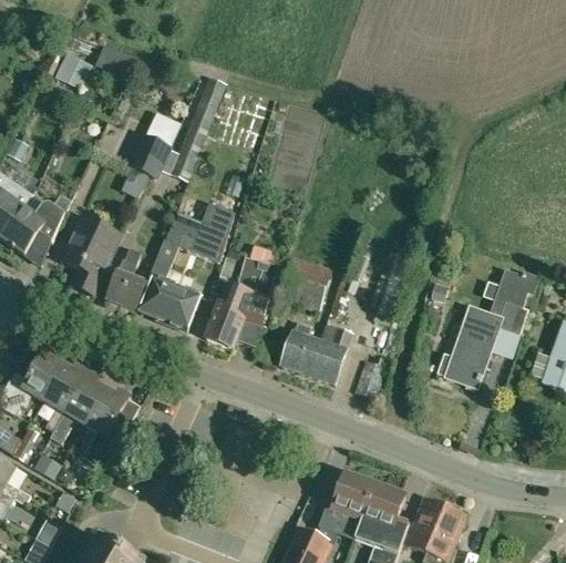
[(67,36),(63,45),(88,53),(90,43),(67,36)]
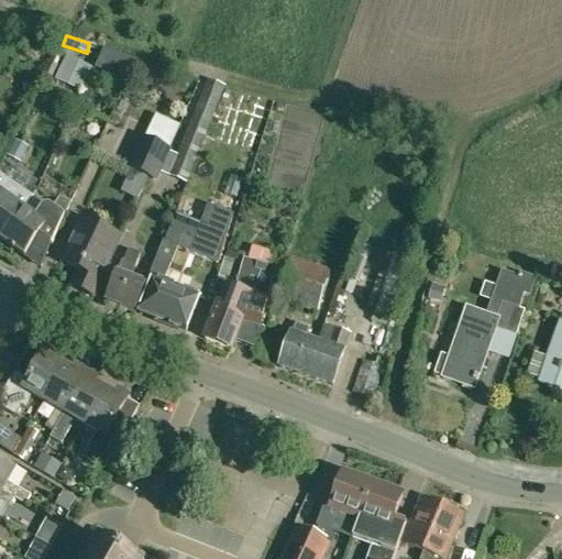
[(108,72),(118,51),(102,46),(94,65),(108,72)]
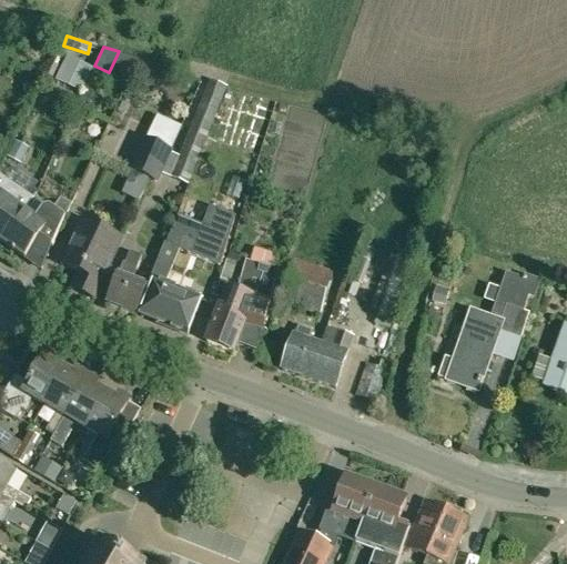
[(53,76),(77,89),(88,69),(64,57),(53,76)]
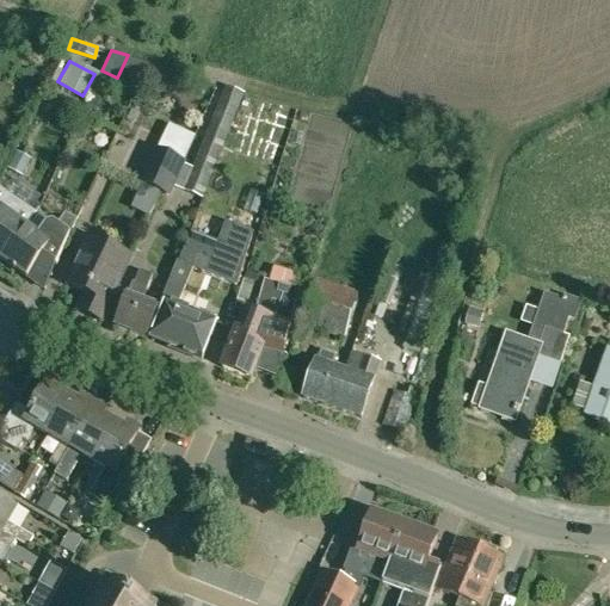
[(201,193),(227,129),(242,88),(223,81),(182,186),(201,193)]
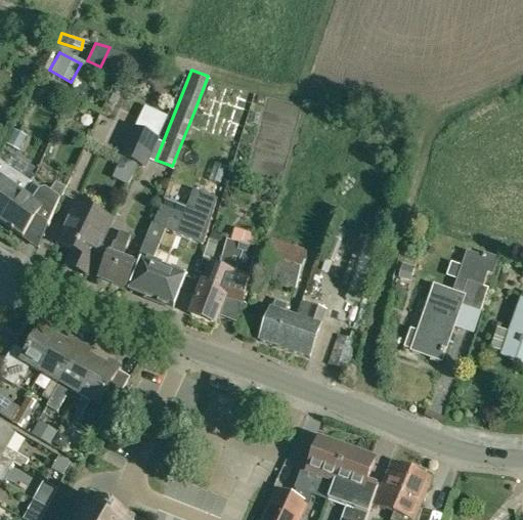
[(143,164),(167,113),(142,102),(133,124),(131,123),(118,152),(143,164)]
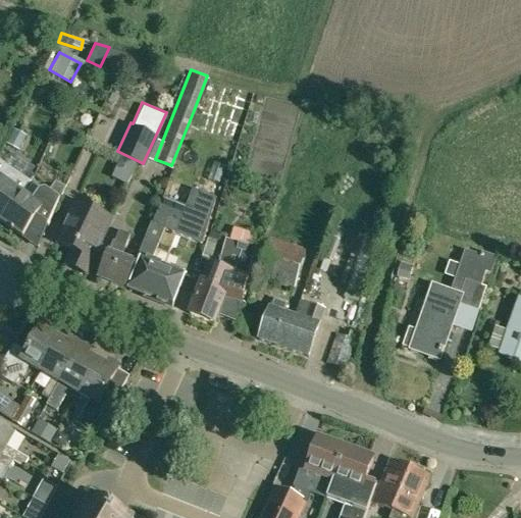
[(13,126),(6,141),(18,147),(27,133),(13,126)]
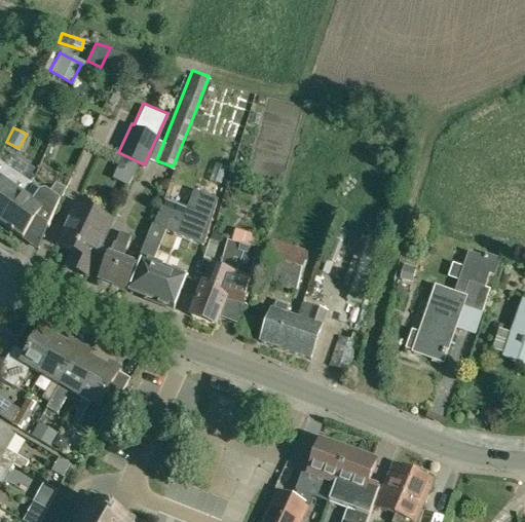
[(28,181),(6,165),(0,161),(0,220),(28,181)]
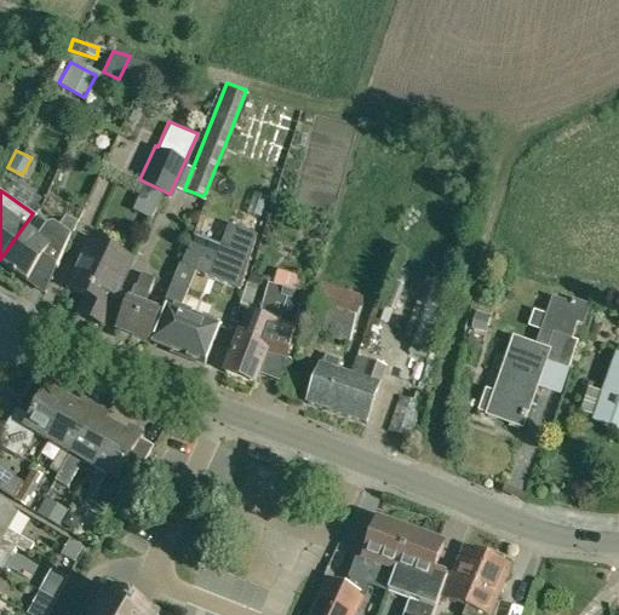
[(33,213),(0,259),(27,277),(44,289),(76,220),(64,212),(56,224),(52,220),(45,222),(33,213)]
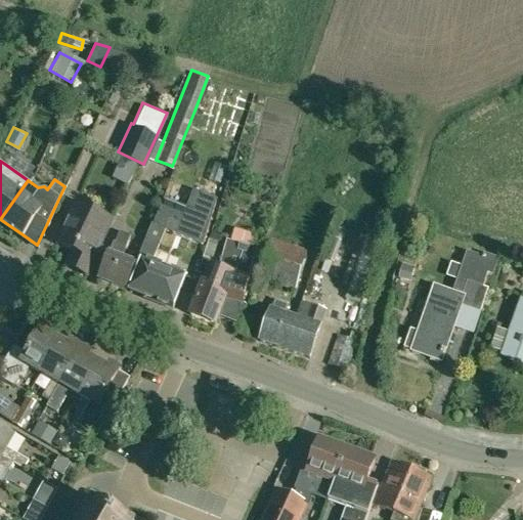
[(165,225),(202,241),(214,197),(191,187),(184,206),(161,197),(151,220),(165,225)]
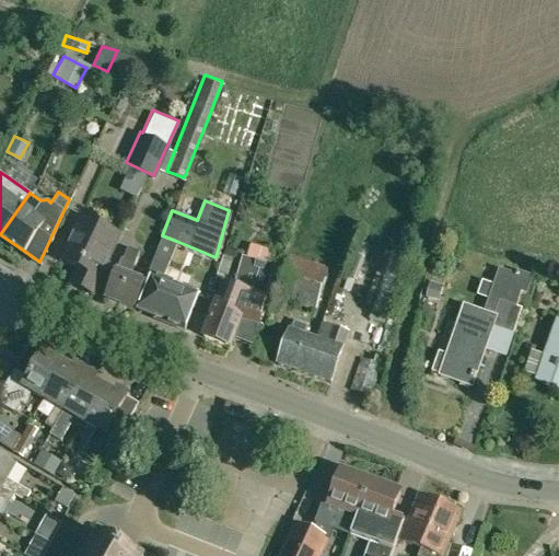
[(78,265),(74,273),(71,279),(71,280),(93,290),(102,270),(106,262),(105,262),(118,233),(79,216),(70,233),(72,234),(68,244),(61,258),(78,265)]
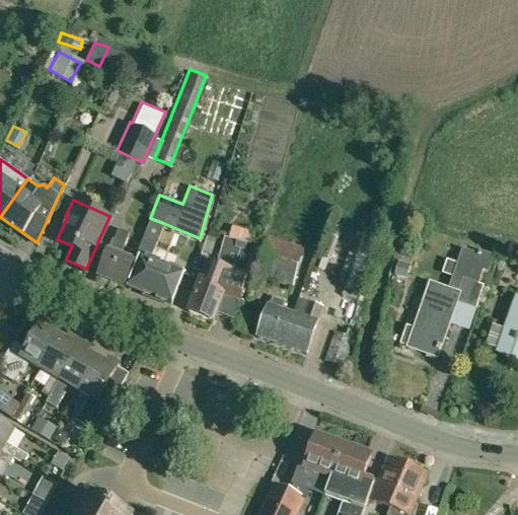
[(137,251),(140,253),(127,286),(149,294),(161,262),(150,256),(163,223),(150,218),(137,251)]
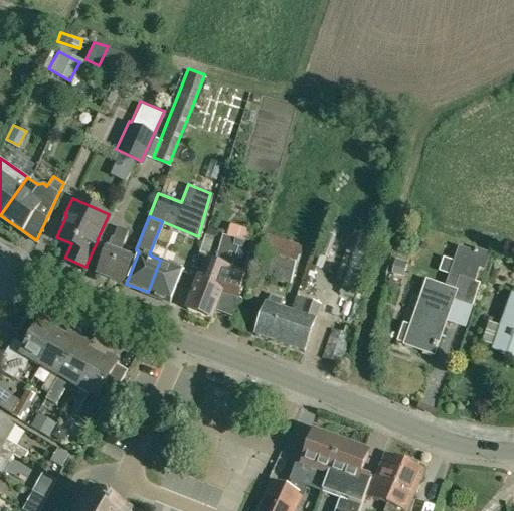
[(112,235),(111,234),(104,253),(97,273),(123,282),(130,264),(133,256),(119,250),(127,229),(116,225),(112,235)]
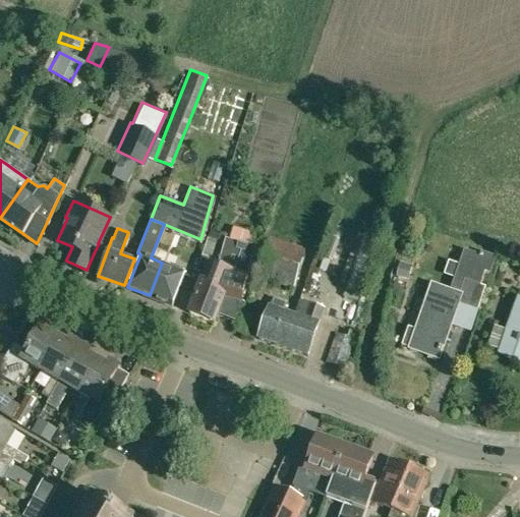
[(216,237),(206,234),(200,252),(211,255),(216,237)]
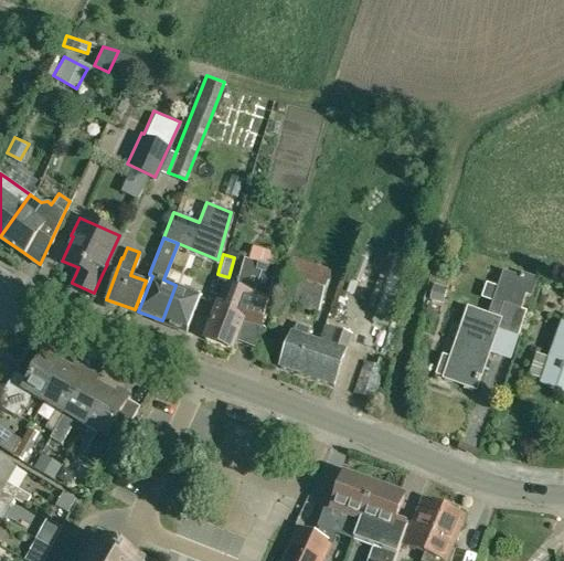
[(316,309),(329,268),(290,255),(277,296),(316,309)]
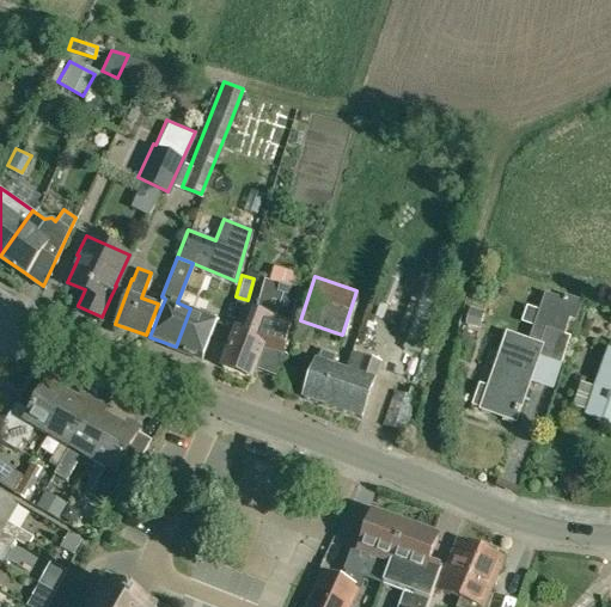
[(250,374),(254,365),(261,345),(280,351),(289,320),(285,318),(294,288),(264,277),(254,308),(251,307),(244,327),(236,324),(236,325),(234,326),(221,363),(220,365),(250,375),(250,374)]
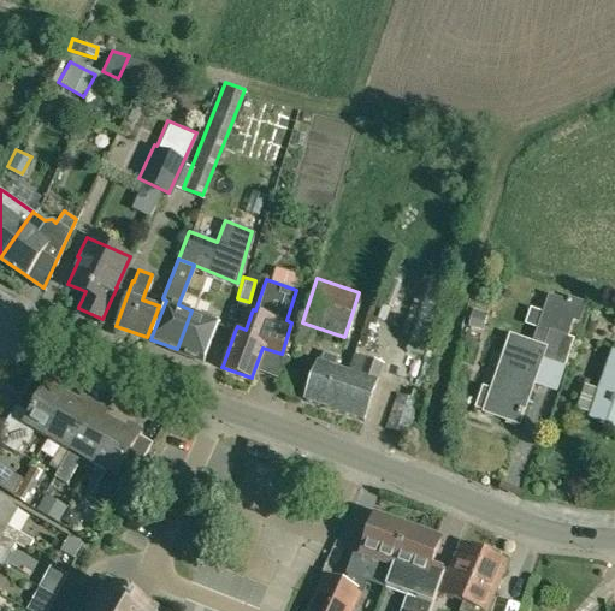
[(572,319),(578,320),(584,302),(567,296),(567,298),(547,291),(540,309),(528,304),(524,321),(536,325),(528,342),(509,336),(491,386),(483,383),(474,404),(516,420),(525,399),(522,399),(538,359),(562,367),(572,337),(567,334),(572,319)]
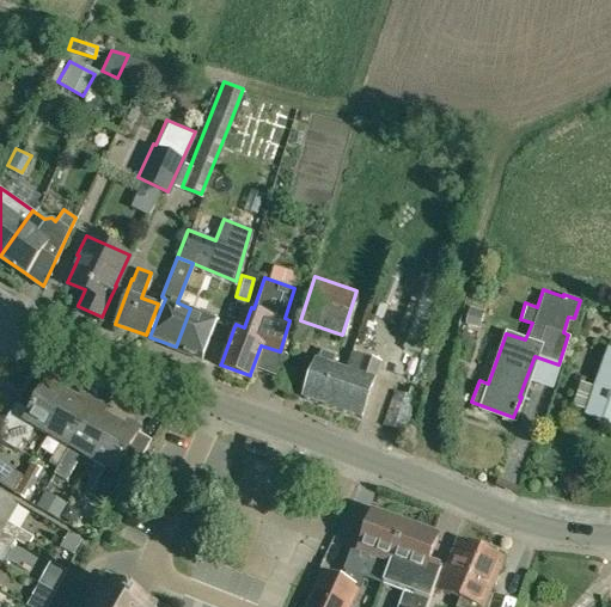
[(468,304),(463,320),(480,325),(484,308),(468,304)]
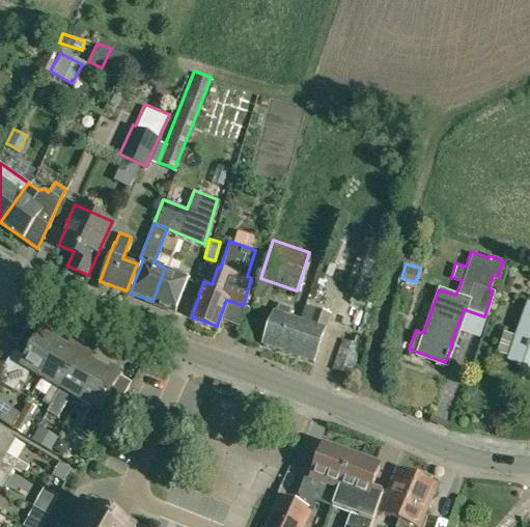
[(173,310),(187,276),(165,268),(152,301),(173,310)]
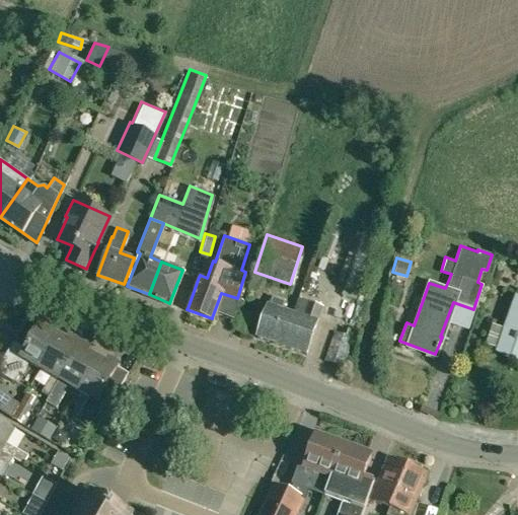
[(517,352),(517,287),(516,287),(501,348),(517,352)]
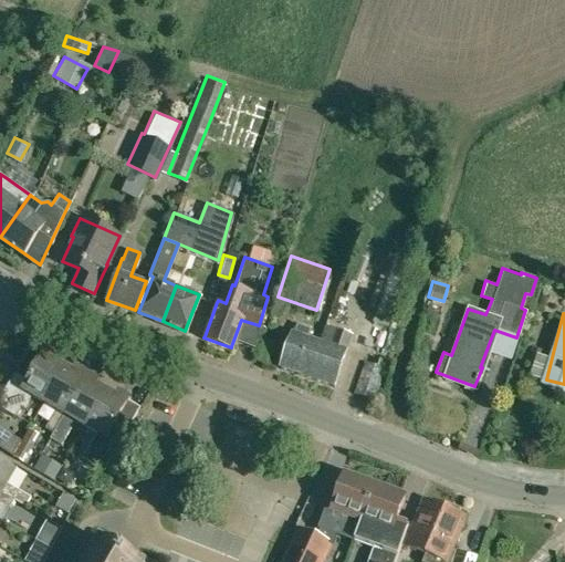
[(292,330),(286,344),(280,365),(305,374),(316,339),(306,335),(311,325),(297,321),(294,330),(292,330)]
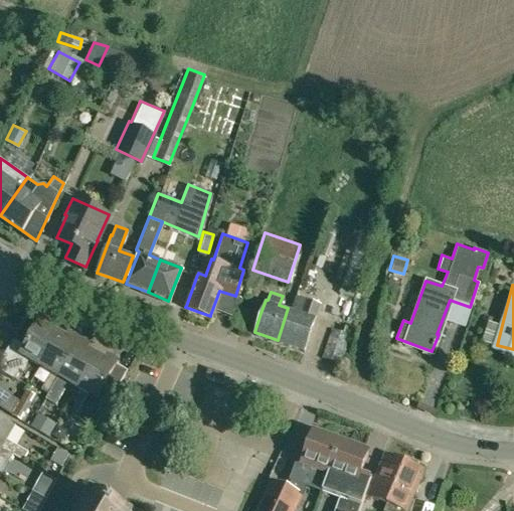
[(288,308),(278,340),(304,349),(310,330),(320,302),(295,294),(290,308),(288,308)]
